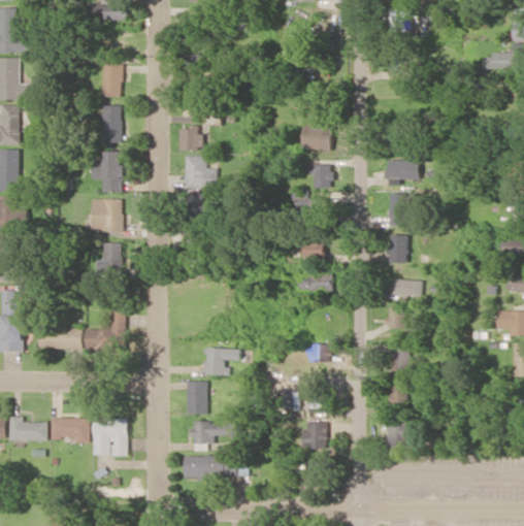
[(112,0),(98,0),(99,22),(127,21),(126,5),(113,5),(112,0)]
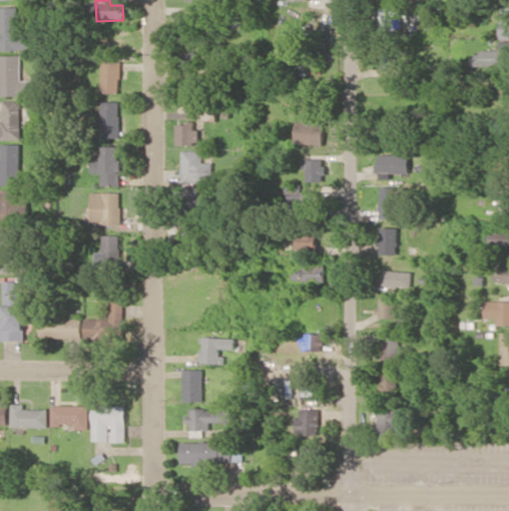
[(0,51),(25,52),(25,28),(14,28),(15,9),(0,8),(0,51)]
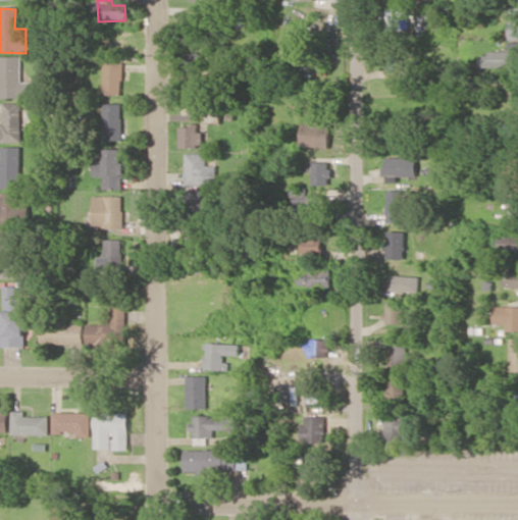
[(198,34),(198,15),(182,16),(183,35),(198,34)]
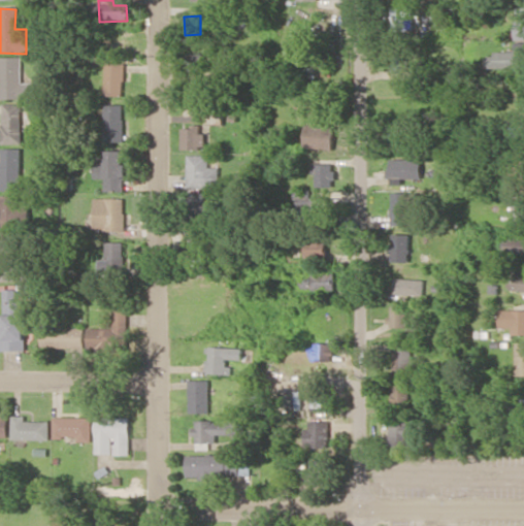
[(523,22),(512,23),(513,41),(523,40),(523,22)]
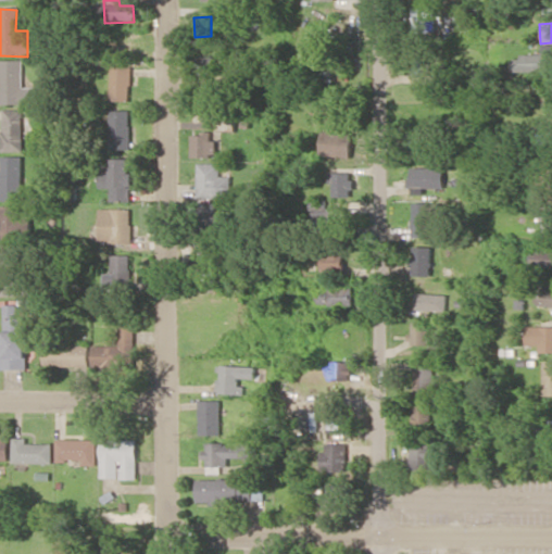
[(518,74),(551,72),(551,46),(538,47),(538,55),(518,55),(518,74)]
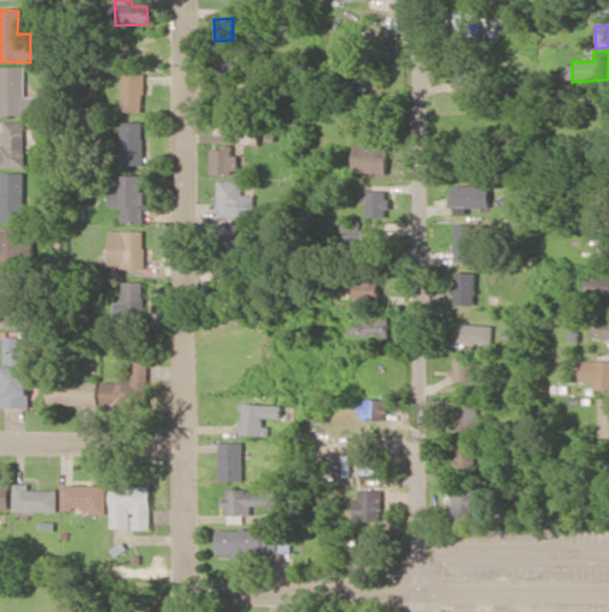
[(470,59),(456,59),(454,84),(470,84),(470,59)]
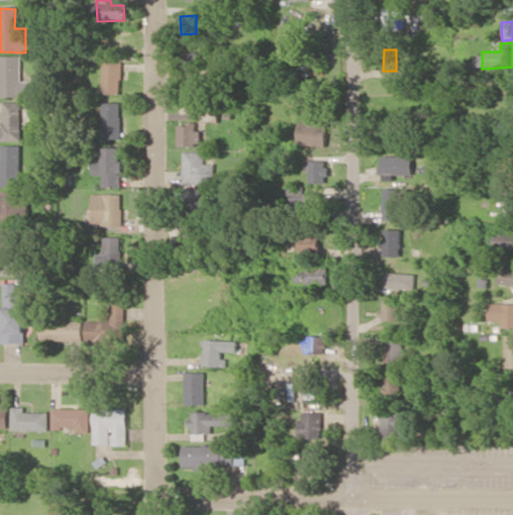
[(17,57),(0,57),(0,98),(32,97),(32,82),(18,83),(17,57)]
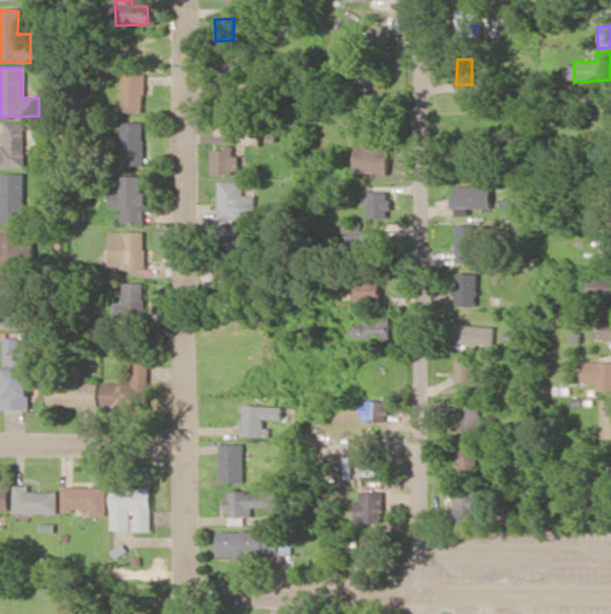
[(142,75),(119,75),(119,113),(141,113),(142,75)]
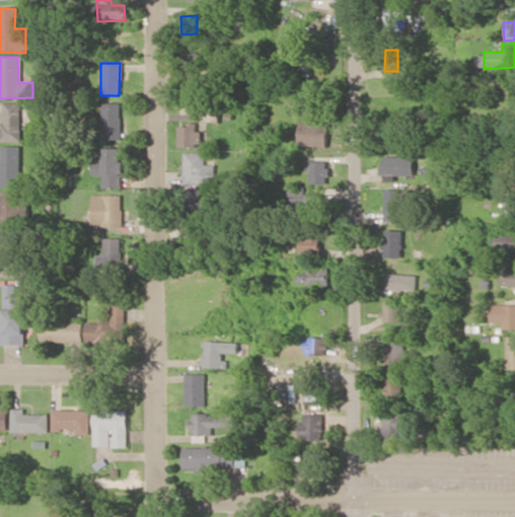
[(0,142),(17,143),(18,103),(0,102),(0,142)]
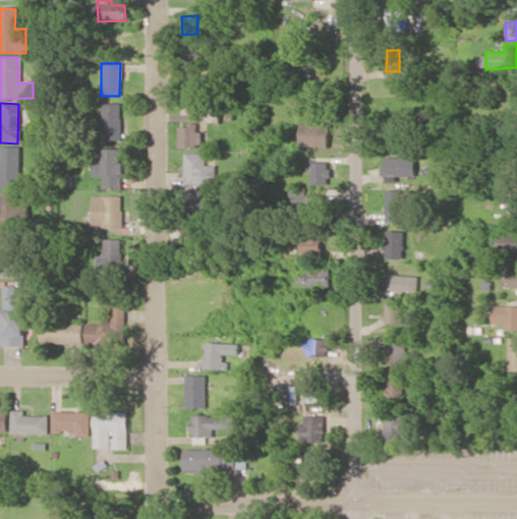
[(117,141),(118,105),(100,104),(99,140),(117,141)]
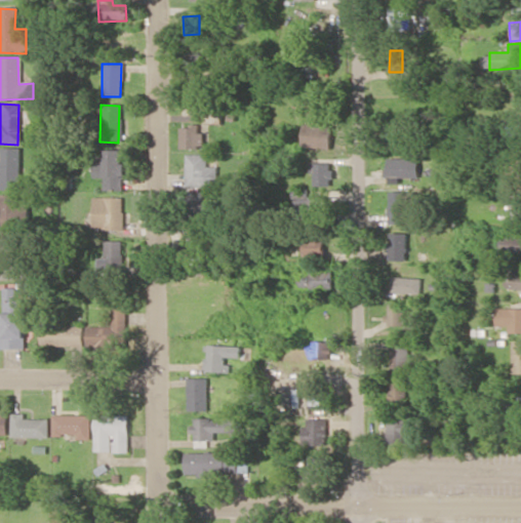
[(299,147),(327,151),(330,127),(303,123),(299,147)]
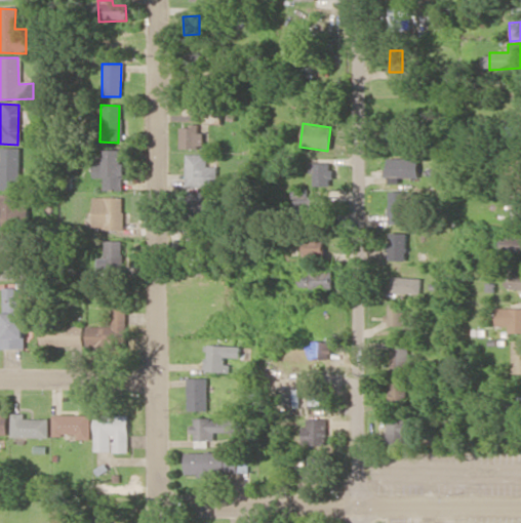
[(177,150),(201,150),(201,133),(197,133),(197,127),(177,127),(177,150)]
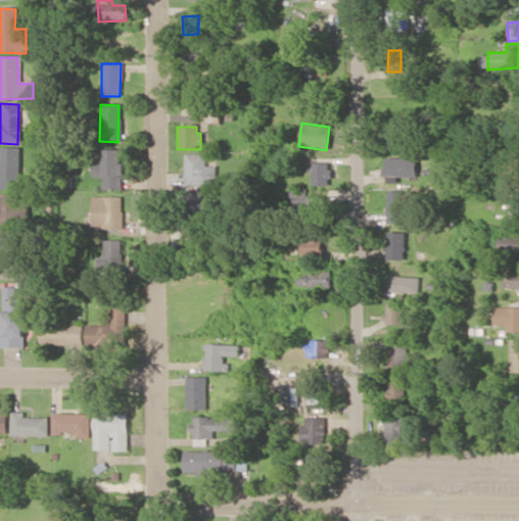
[(101,191),(121,190),(120,150),(100,150),(101,162),(90,163),(90,178),(100,178),(101,191)]
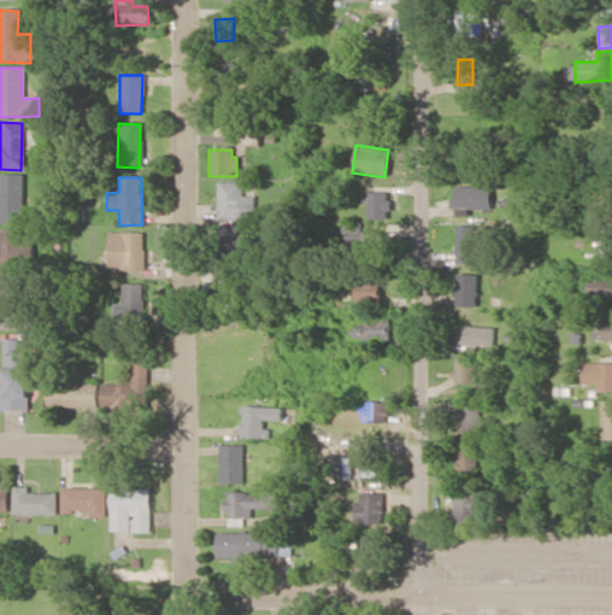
[(215,221),(253,222),(253,198),(241,198),(241,183),(216,182),(215,221)]
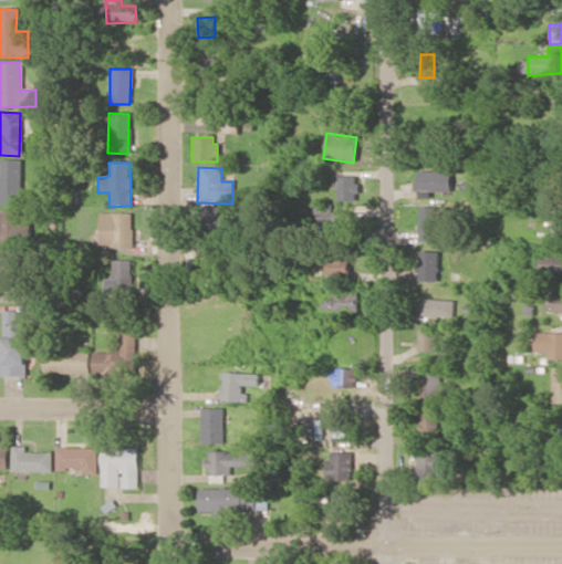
[(448,191),(449,173),(416,171),(416,190),(448,191)]
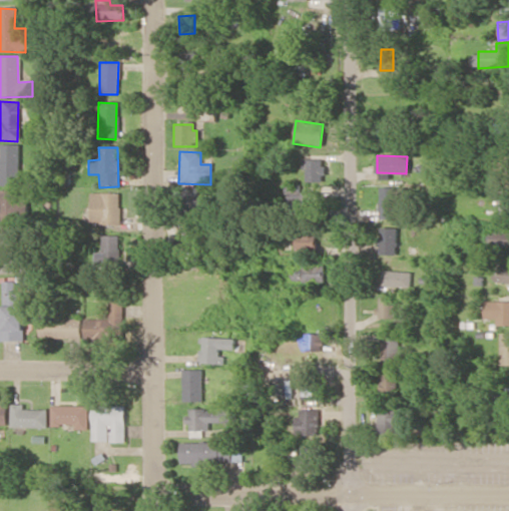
[(321,159),(300,159),(300,171),(304,171),(304,183),(322,182),(321,159)]
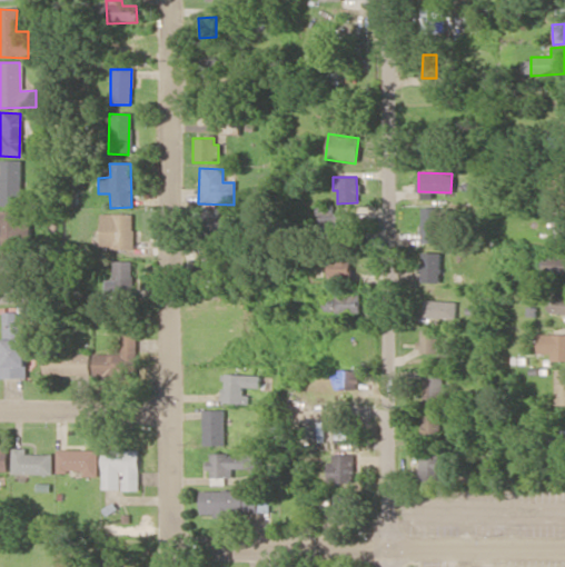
[(419,245),(439,244),(438,208),(418,209),(419,245)]
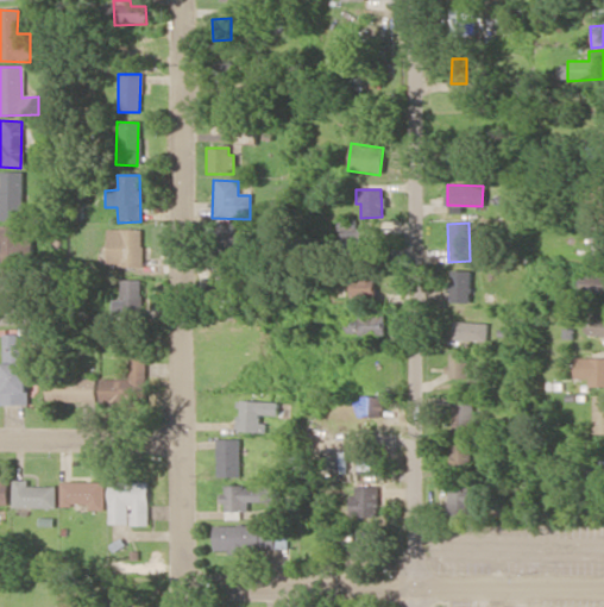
[(211,300),(232,300),(232,281),(244,281),(243,236),(234,236),(234,224),(216,224),(218,270),(209,270),(211,300)]
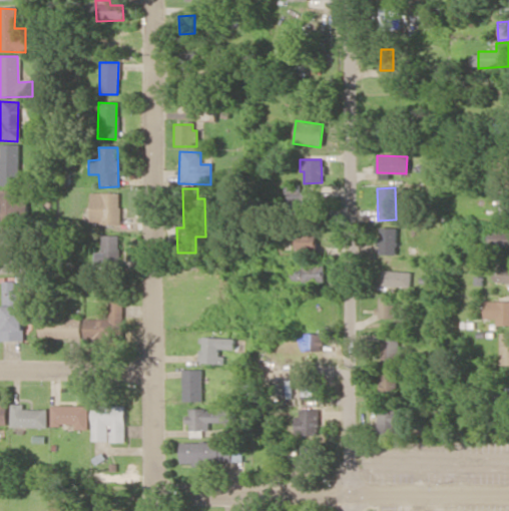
[(497,218),(508,217),(508,190),(496,190),(497,218)]
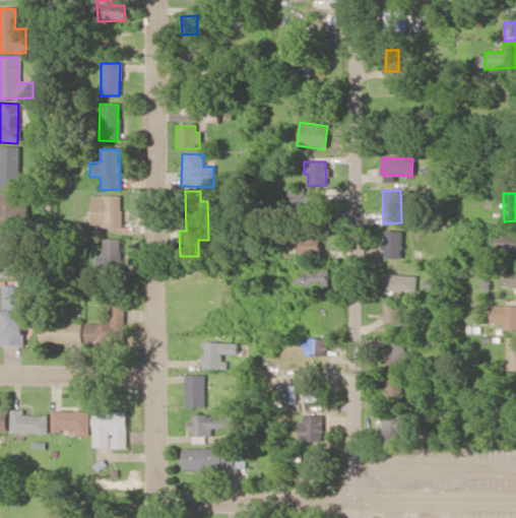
[(289,215),(321,216),(322,196),(291,194),(289,215)]
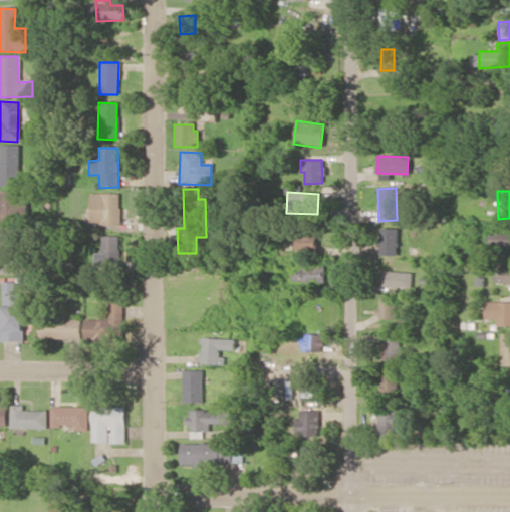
[(117,194),(88,195),(88,226),(118,225),(117,194)]
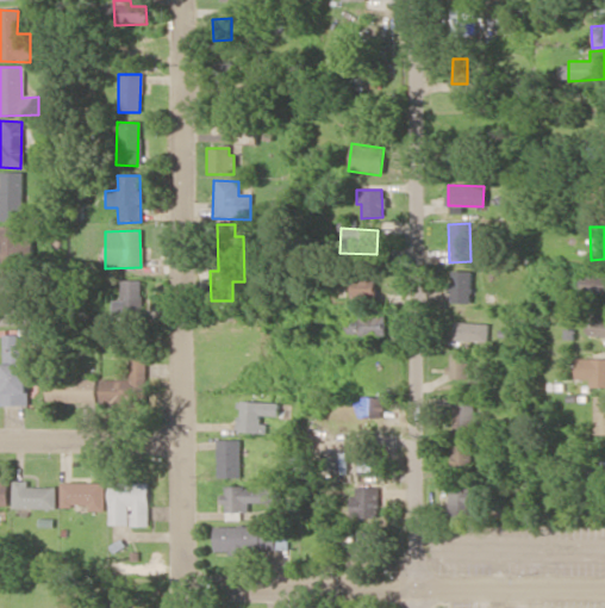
[(604,297),(604,268),(596,270),(596,277),(584,277),(585,298),(604,297)]
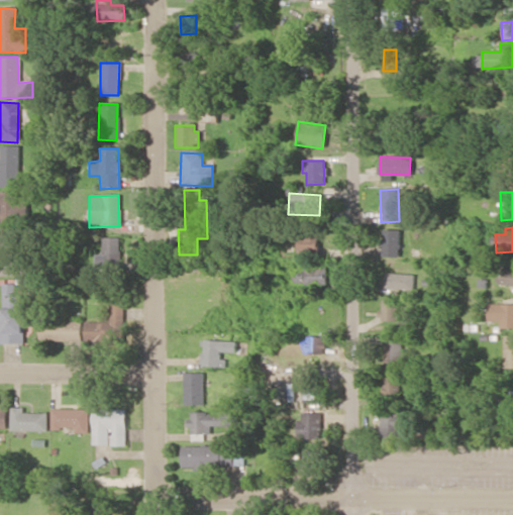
[(382,259),(398,258),(397,230),(382,230),(382,259)]
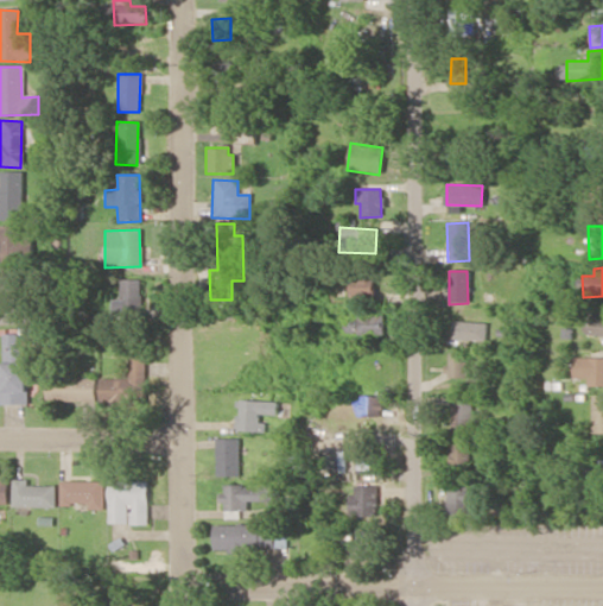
[(348,298),(374,300),(374,279),(349,279),(348,298)]
